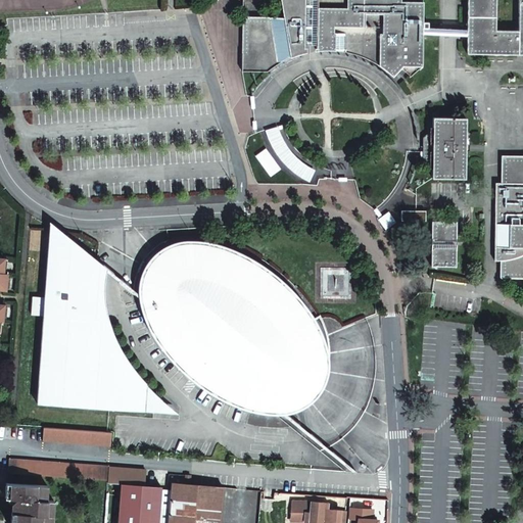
[(377,64),(379,65),(382,67),(385,69),(387,72),(390,74),(391,75),(392,76),(401,67),(411,76),(421,65),(422,34),(422,27),(422,0),(280,0),(283,16),(242,16),(242,30),(242,70),(267,70),(273,66),(280,61),(288,58),(292,56),(297,54),(302,53),(306,51),(311,50),(326,50),(333,50),(343,51),(349,52),(355,55),(357,55),(362,57),(366,58),(376,63),(377,64)]
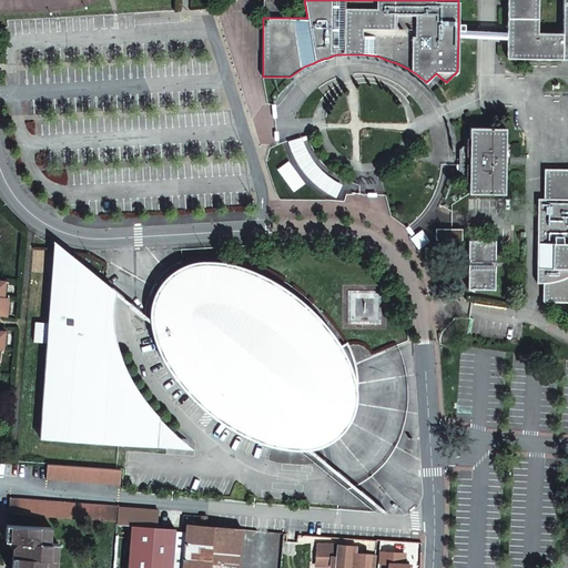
[(567,0),(507,0),(507,31),(507,38),(507,58),(566,60),(567,59),(567,0)]
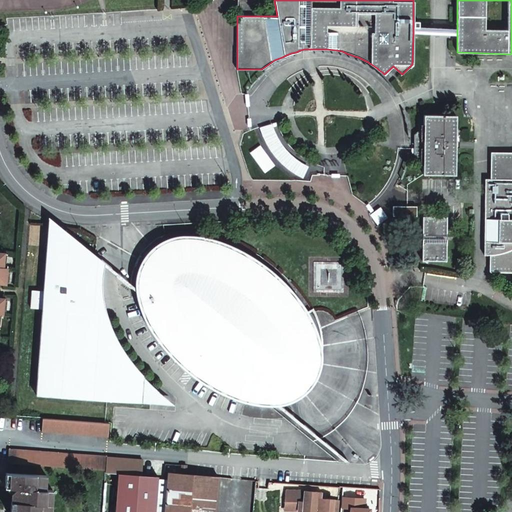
[(455,115),(424,115),(424,131),(417,131),(415,134),(414,144),(414,153),(417,157),(423,157),(423,174),(455,174),(455,115)]
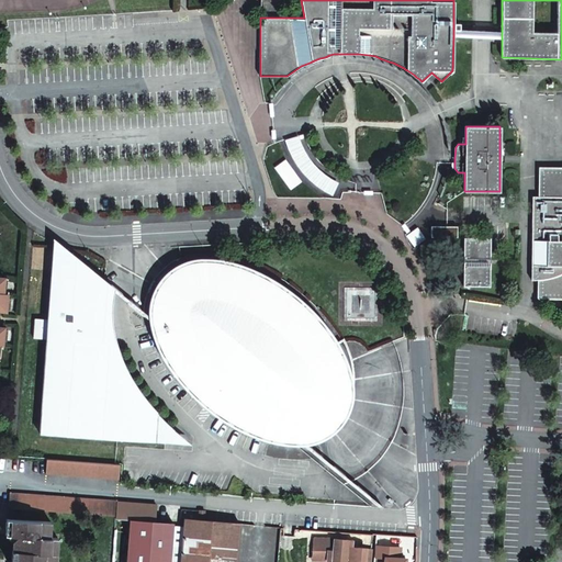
[(300,171),(318,169),(312,163),(308,159),(304,152),(296,136),(283,139),(289,153),(292,159),(295,165),(300,171)]
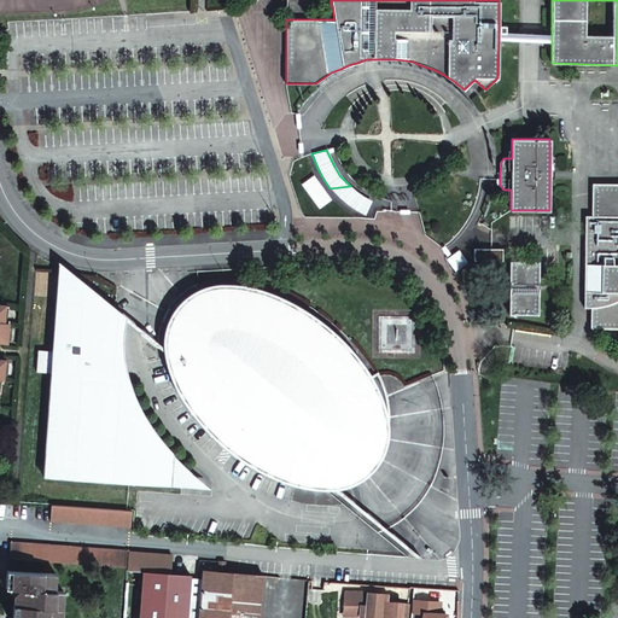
[(362,196),(350,186),(330,188),(337,196),(345,203),(351,208),(365,215),(371,200),(362,196)]
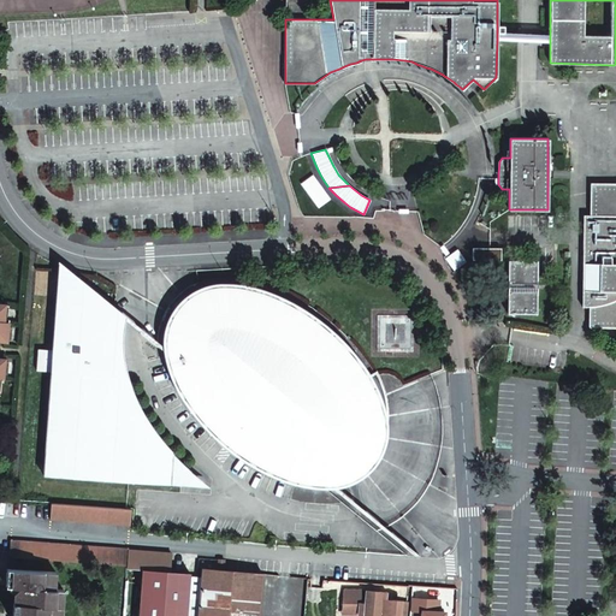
[(584,214),(581,307),(591,307),(591,326),(615,326),(615,185),(592,185),(592,214),(584,214)]
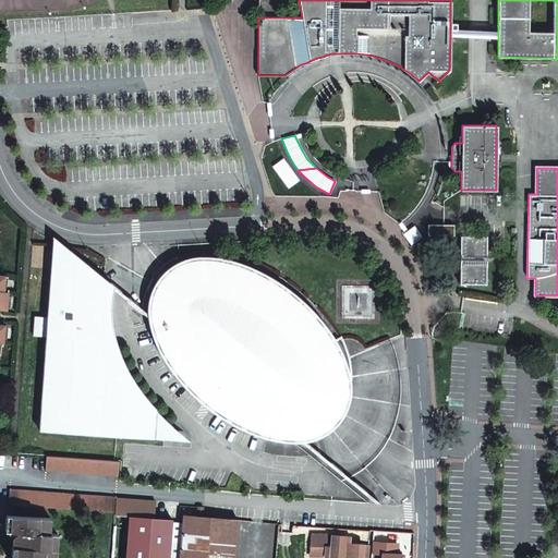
[(455,226),(428,226),(428,235),(455,235),(455,226)]
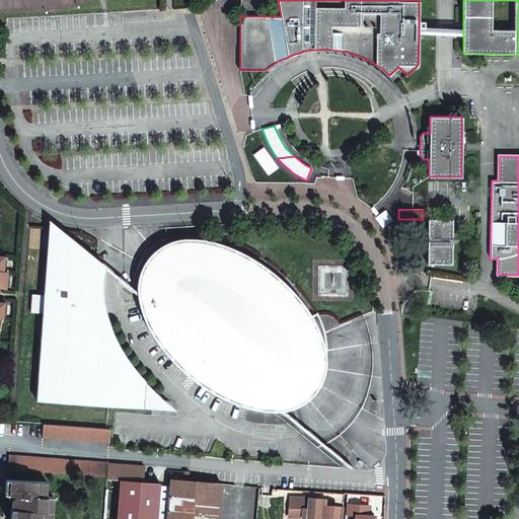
[(451,237),(451,218),(429,219),(428,237),(451,237)]
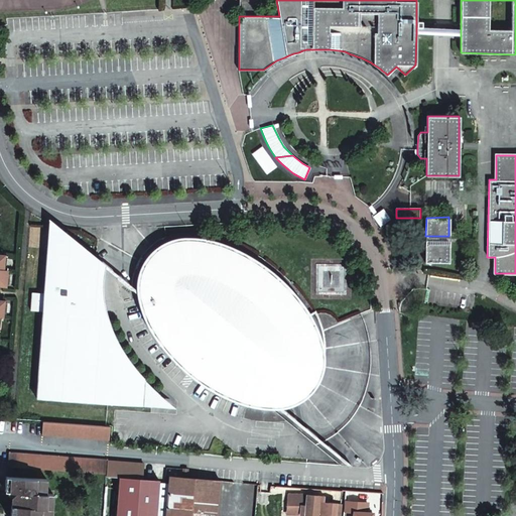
[(48,221),(48,224),(45,255),(68,257),(69,239),(52,225),(48,221)]
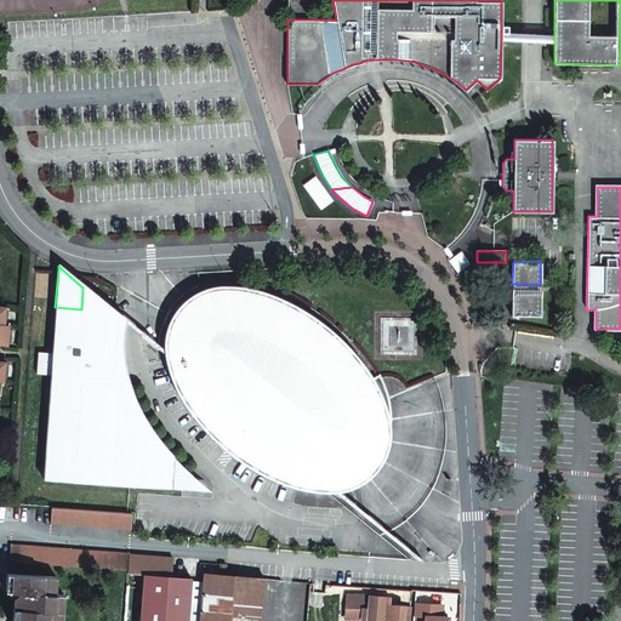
[(43,483),(181,491),(182,477),(192,478),(177,463),(170,456),(163,448),(148,426),(143,417),(137,409),(131,396),(126,383),(108,381),(113,314),(83,288),(81,309),(55,307),(52,354),(38,353),(36,375),(50,376),(43,483)]
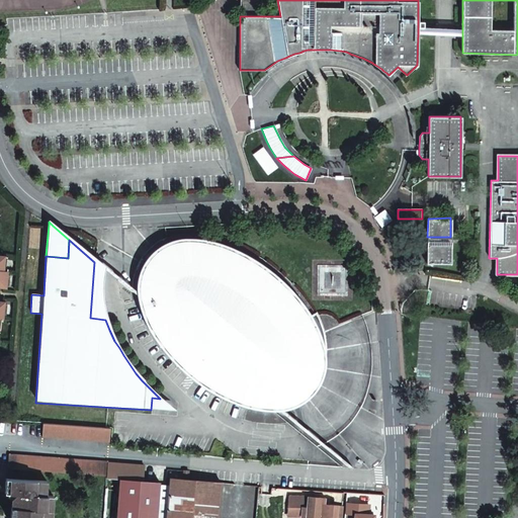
[(313,361),(320,362),(320,358),(319,350),(317,342),(310,323),(305,314),(297,318),(292,310),(288,305),(285,301),(282,297),(278,292),(274,288),(270,285),(265,281),(261,278),(256,274),(252,272),(246,268),(240,265),(233,261),(227,258),(219,255),(222,247),(212,243),(206,241),(199,240),(193,240),(186,240),(179,241),(173,241),(174,251),(171,251),(167,253),(163,254),(160,256),(157,259),(165,268),(161,275),(149,269),(147,273),(146,276),(146,280),(146,284),(145,287),(145,291),(137,292),(138,298),(141,311),(143,316),(146,324),(148,330),(152,336),(157,343),(162,350),(167,356),(175,365),(181,370),(186,363),(198,373),(193,379),(207,390),(213,394),(224,398),(230,401),(246,406),(253,408),(265,409),(281,408),(287,407),(285,398),(290,397),(293,395),(295,393),(301,389),(305,385),(308,380),(311,373),(312,368),(313,361)]
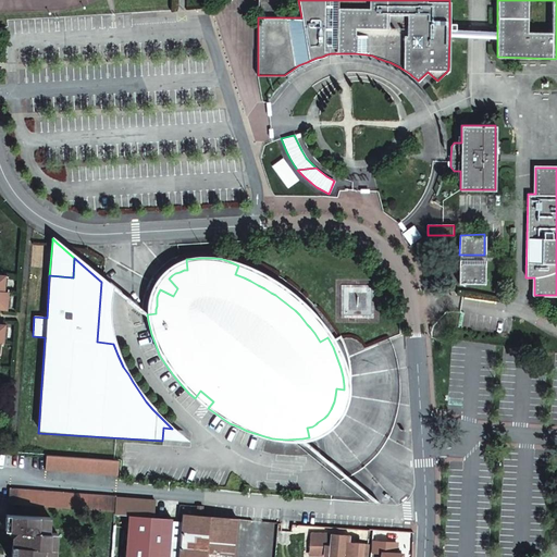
[(147,306),(147,314),(156,313),(156,309),(157,306),(157,301),(157,297),(158,294),(160,289),(173,296),(177,288),(169,279),(172,275),(175,273),(180,272),(184,270),(187,270),(186,259),(181,260),(176,262),(171,264),(165,268),(161,271),(157,276),(153,280),(151,286),(147,299),(147,306)]
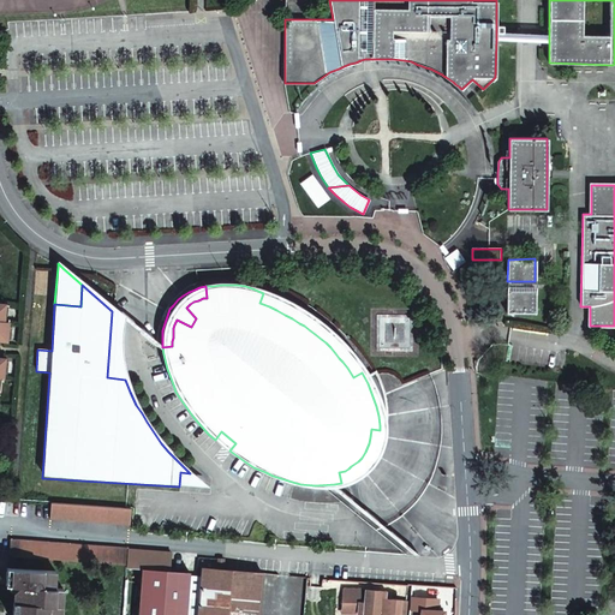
[(535,288),(507,290),(507,311),(535,311),(535,288)]
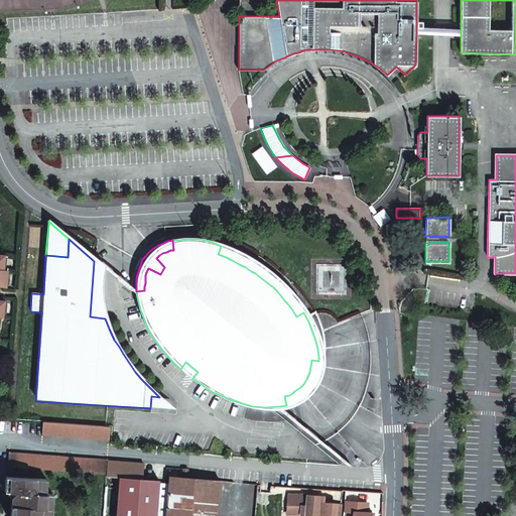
[(296,316),(303,312),(301,308),(296,302),(291,295),(279,283),(271,276),(257,265),(251,261),(243,257),(237,252),(221,246),(218,254),(226,257),(232,260),(239,264),(245,267),(251,271),(255,273),(260,277),(264,280),(269,284),(273,287),(277,291),(281,296),(284,300),(287,303),(291,308),(296,316)]
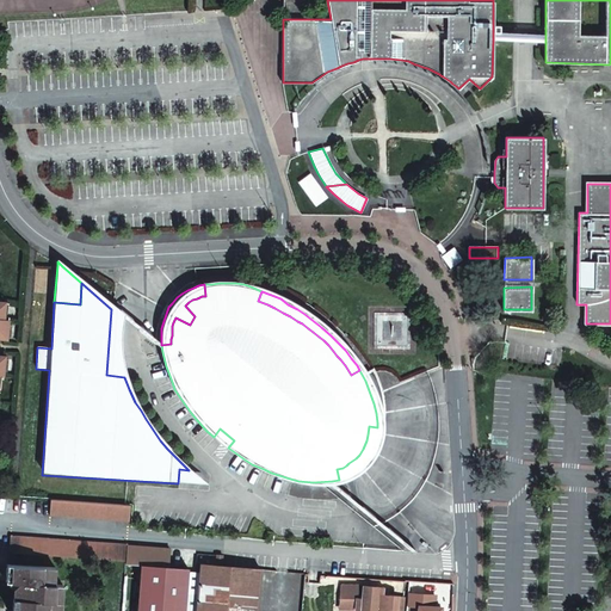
[(7,302),(0,301),(0,338),(8,339),(11,321),(6,321),(7,302)]
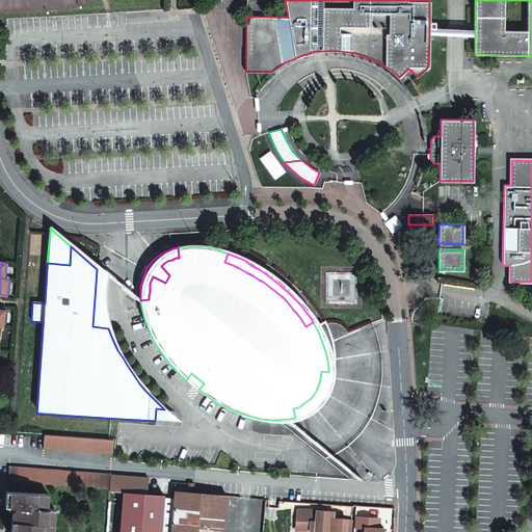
[(92,326),(108,328),(106,322),(104,314),(103,308),(103,301),(103,292),(104,281),(105,276),(97,269),(92,326)]
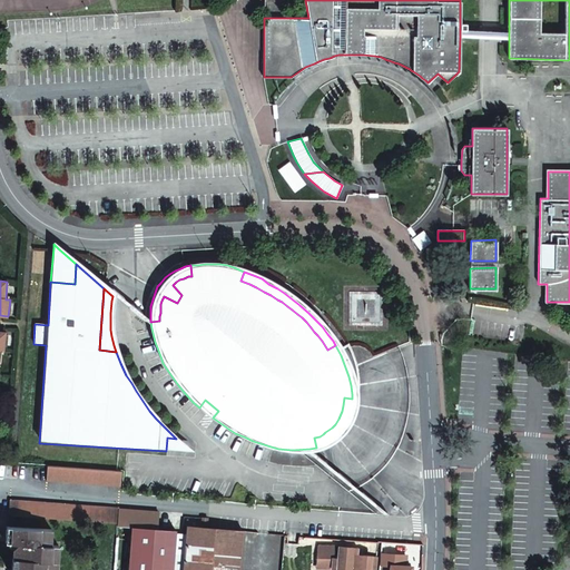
[(334,438),(340,433),(342,430),(344,425),(349,418),(351,411),(352,404),(352,399),(344,397),(343,405),(342,411),(338,419),(335,424),(332,428),(325,432),(323,434),(320,436),(314,438),(316,448),(321,445),(326,443),(330,441),(334,438)]
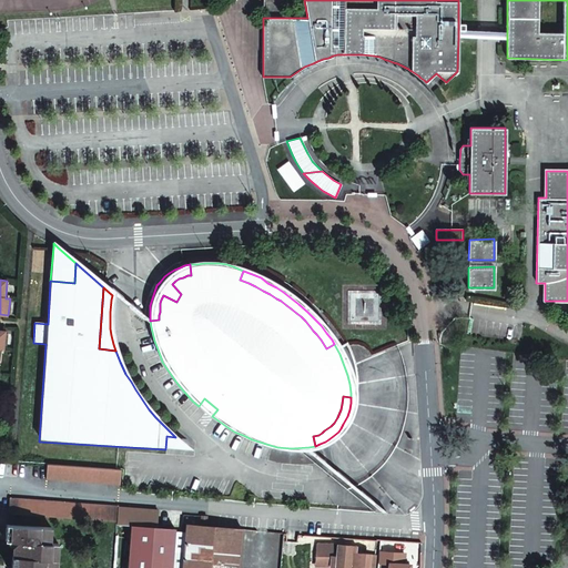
[(199,406),(212,416),(217,409),(204,398),(199,406)]
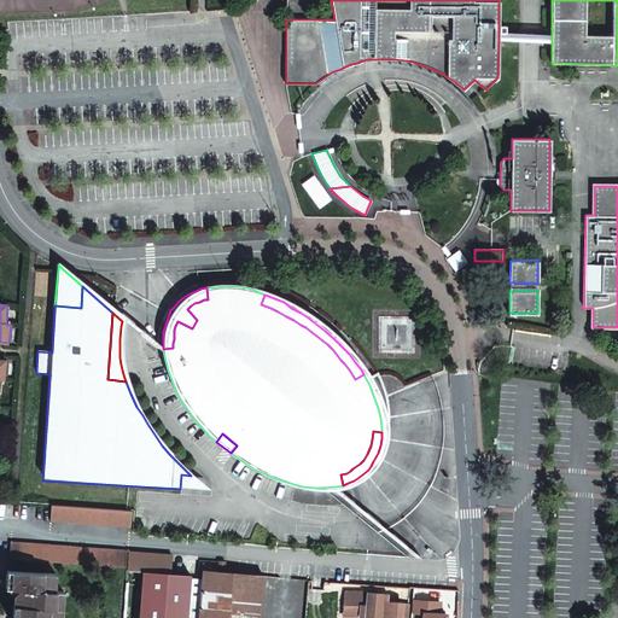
[(181,474),(180,489),(185,489),(210,491),(200,483),(191,476),(181,474)]
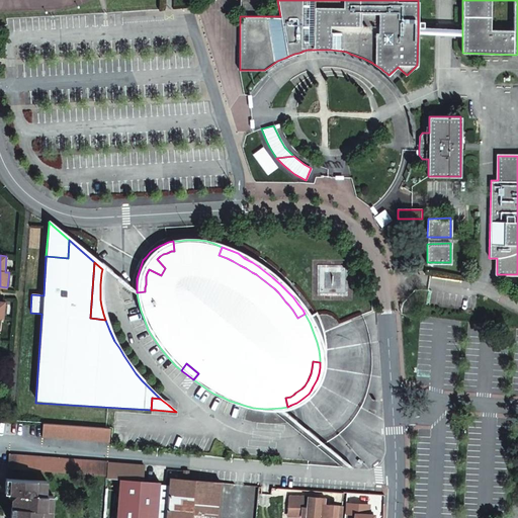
[(111,428),(44,423),(42,436),(110,442),(111,428)]
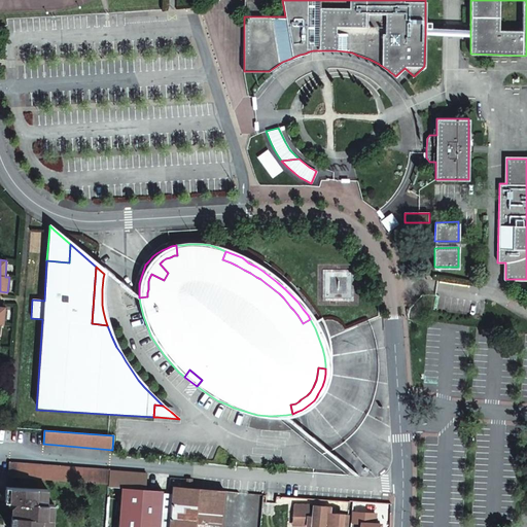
[(8,477),(109,484),(110,470),(9,463),(8,477)]
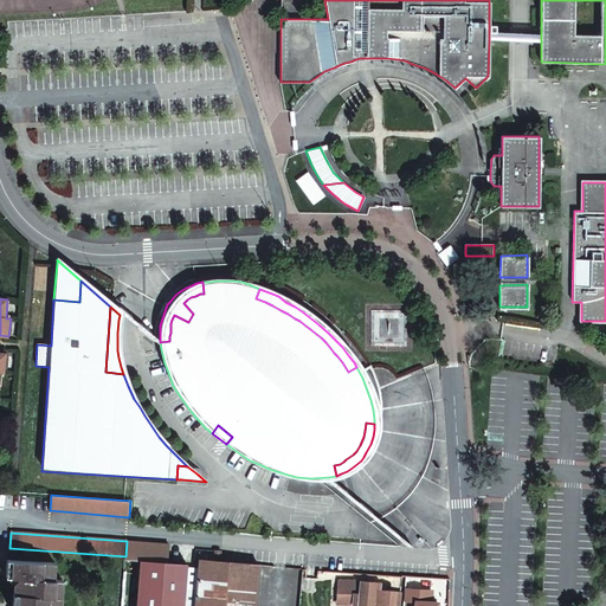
[(169,545),(127,541),(126,556),(126,560),(140,561),(167,562),(169,545)]
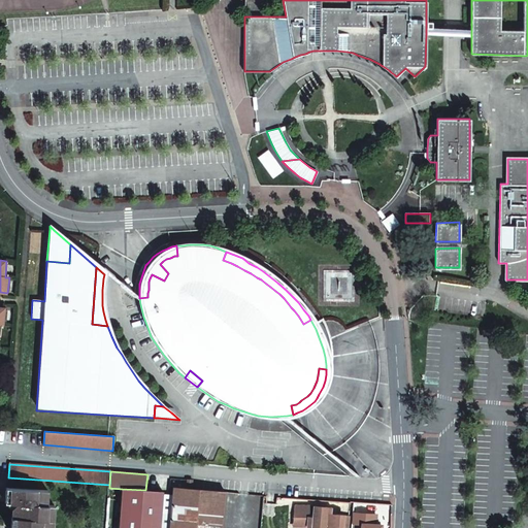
[(47,491),(5,488),(4,502),(17,503),(12,507),(10,527),(52,527),(54,505),(46,505),(44,502),(47,500),(47,491)]
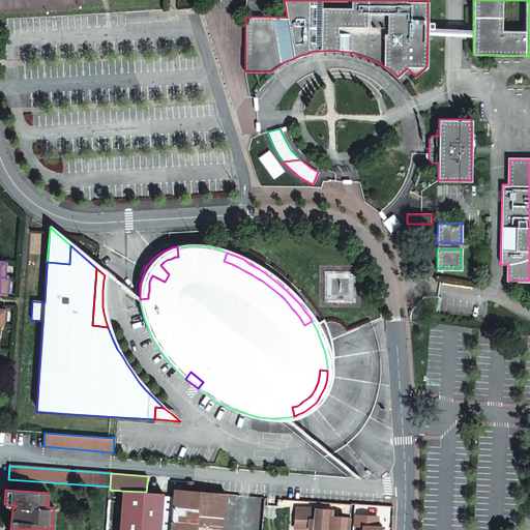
[(192,491),(186,491),(174,490),(169,529),(221,529),(226,495),(192,491)]
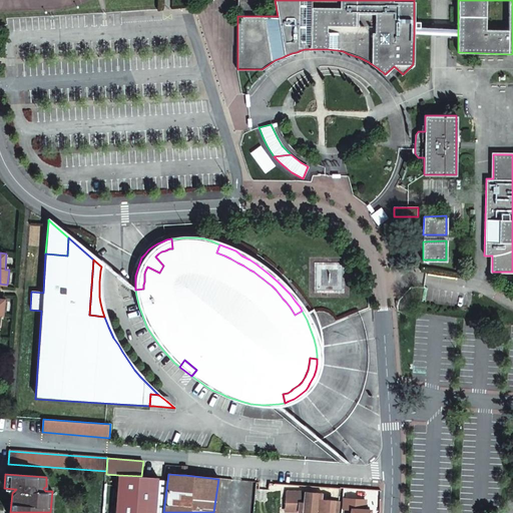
[(141,476),(118,475),(115,512),(155,512),(158,478),(141,476)]
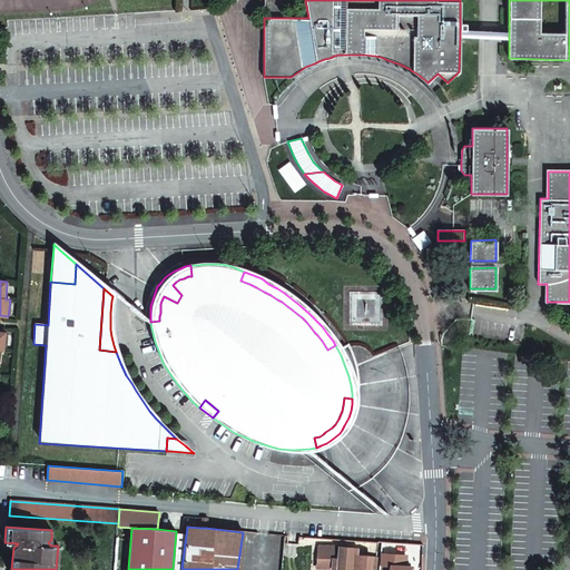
[(359,549),(334,548),(320,546),(318,546),(316,558),(332,559),(331,568),(336,569),(350,569),(351,564),(354,564),(355,554),(359,556),(359,549)]
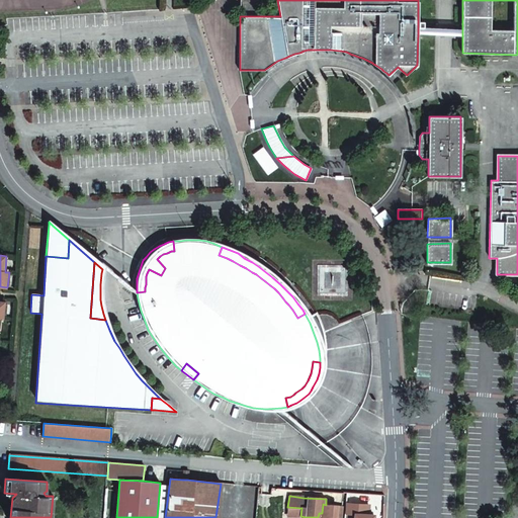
[(335,517),(337,505),(326,505),(323,504),(322,513),(319,513),(318,517),(335,517)]
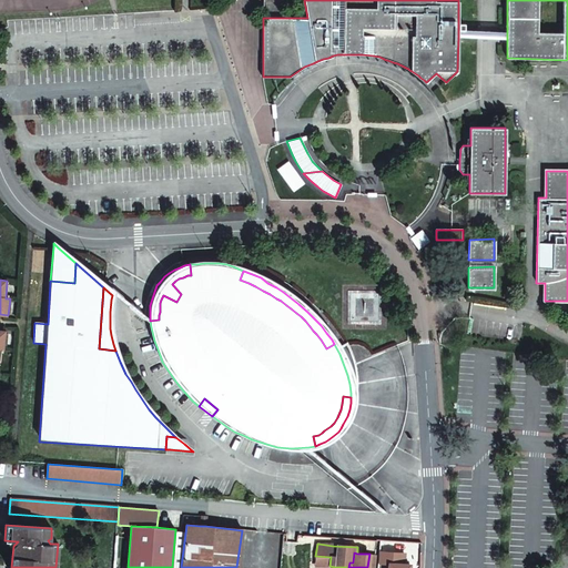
[(378,567),(379,555),(369,554),(367,567),(378,567)]
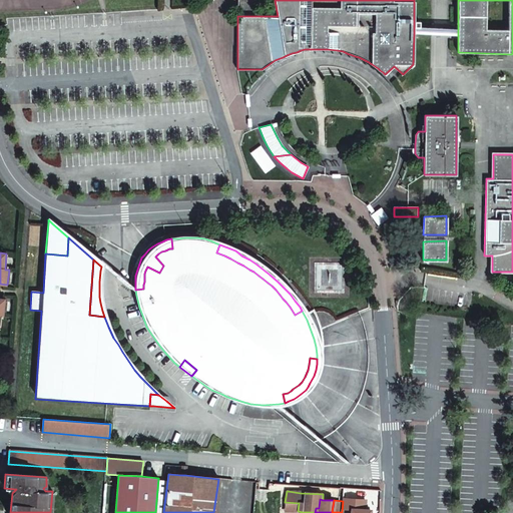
[(299,503),(285,502),(285,510),(298,511),(299,503)]
